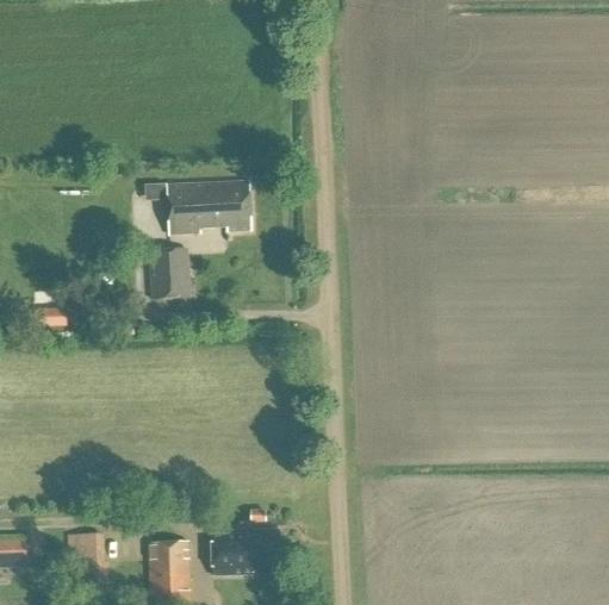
[(228,230),(249,229),(247,180),(168,182),(171,234),(198,232),(198,226),(228,225),(228,230)]
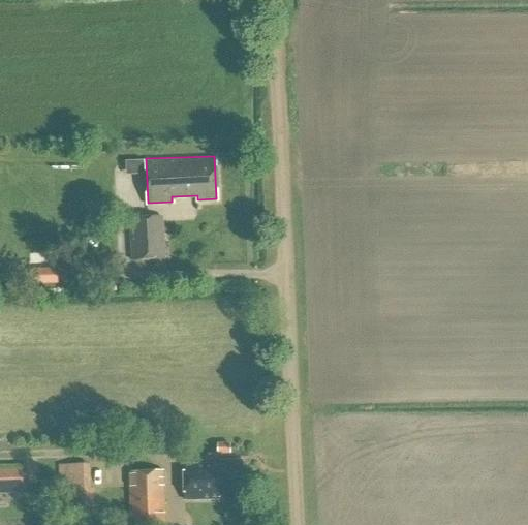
[(163,215),(128,217),(130,259),(165,258),(163,215)]
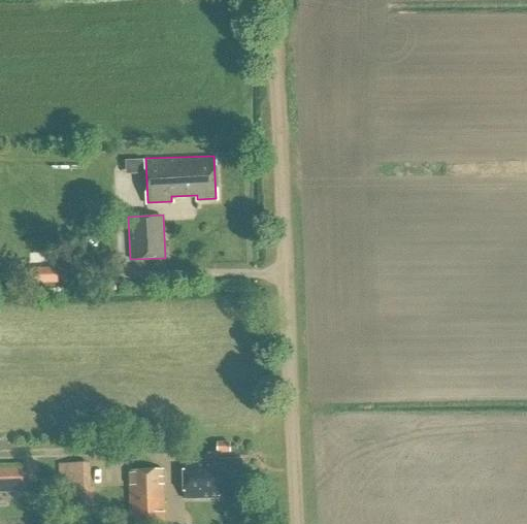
[(24,266),(24,282),(51,282),(51,266),(24,266)]
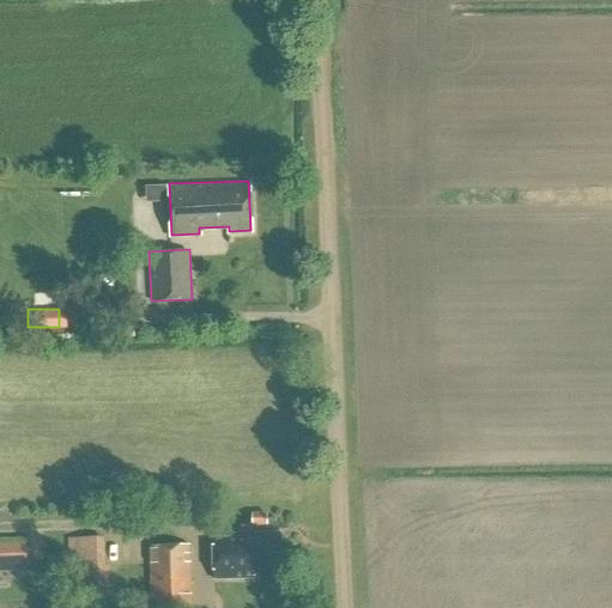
[(267,523),(267,511),(250,511),(250,523),(267,523)]
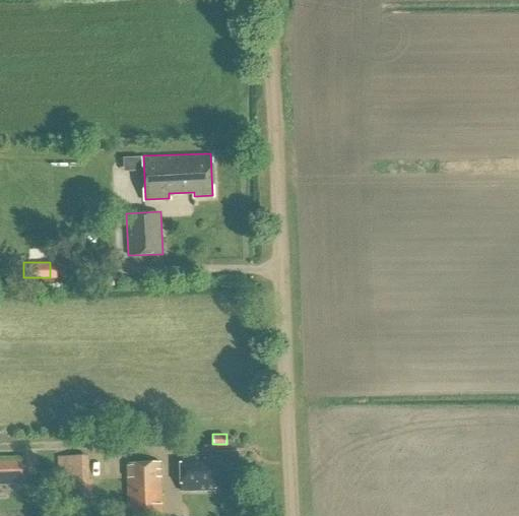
[(214,486),(236,486),(236,452),(220,453),(220,456),(180,455),(181,490),(214,489),(214,486)]
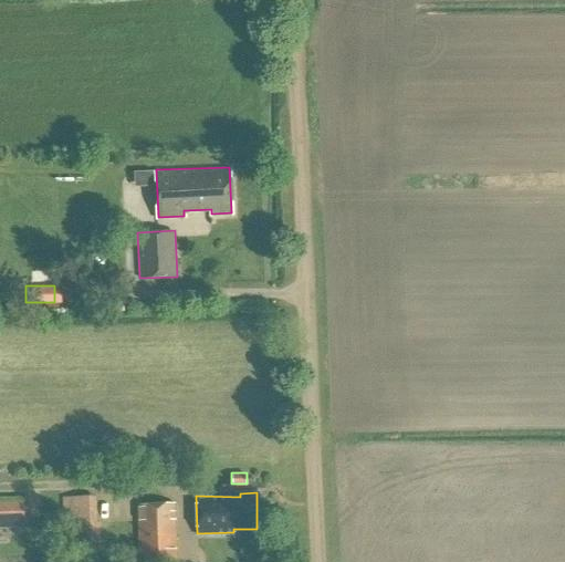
[(98,520),(95,520),(94,495),(61,496),(62,519),(67,519),(69,543),(100,542),(98,520)]
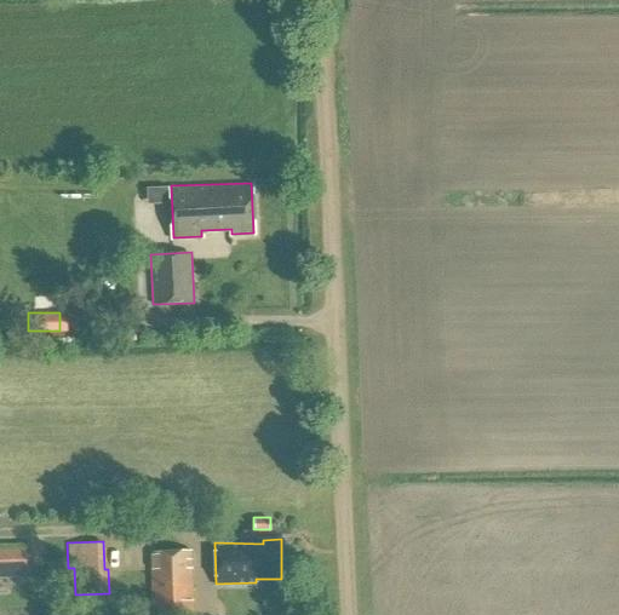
[(193,614),(191,547),(152,550),(153,614),(193,614)]
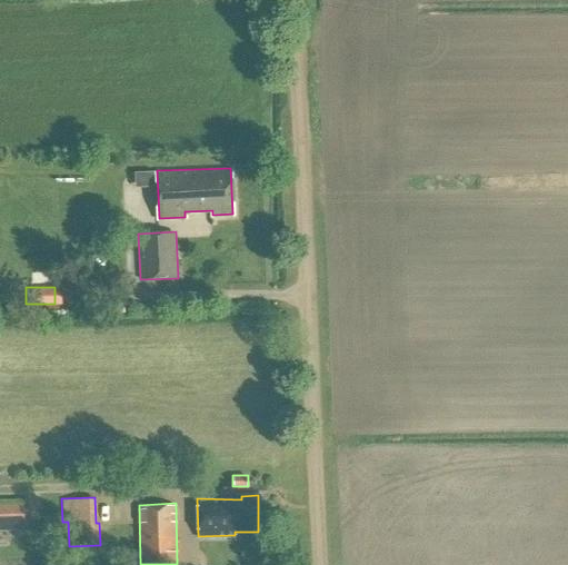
[(0,527),(21,527),(20,504),(0,504),(0,527)]
